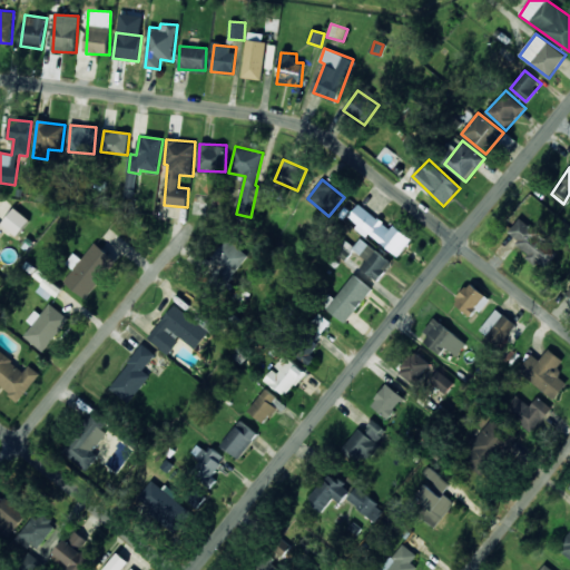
[(412,239),(394,225),(391,228),(359,204),(347,218),(367,235),(369,233),(399,256),(412,239)]
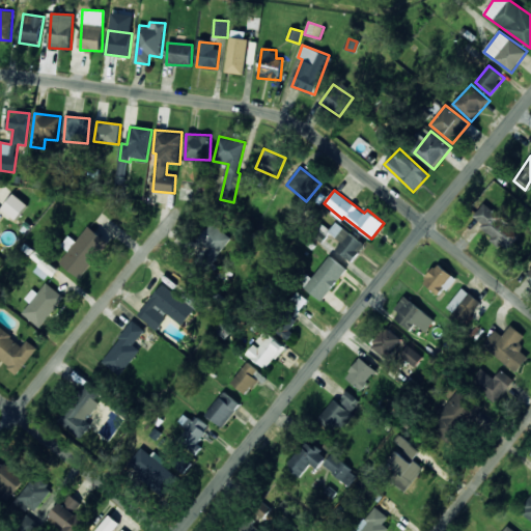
[(28,204),(14,193),(2,208),(16,220),(28,204)]
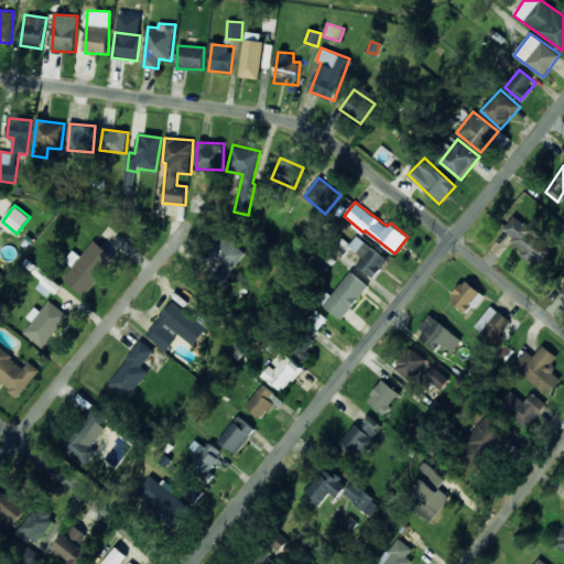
[(556,247),(511,217),(503,230),(513,236),(508,245),(543,268),(556,247)]
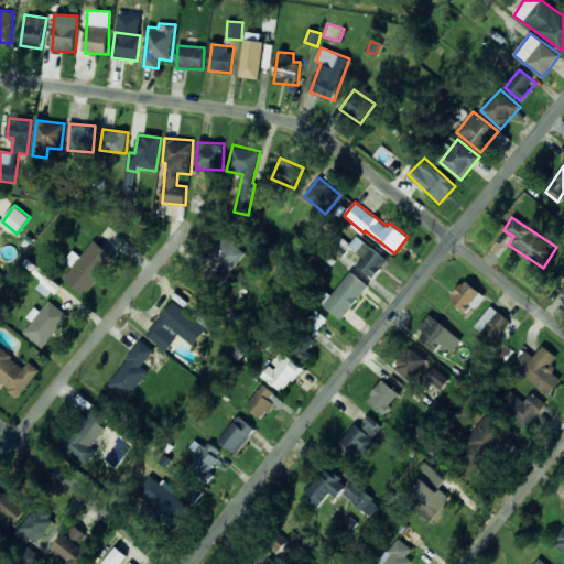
[(389,260),(357,235),(348,246),(362,258),(357,264),(373,278),(389,260)]
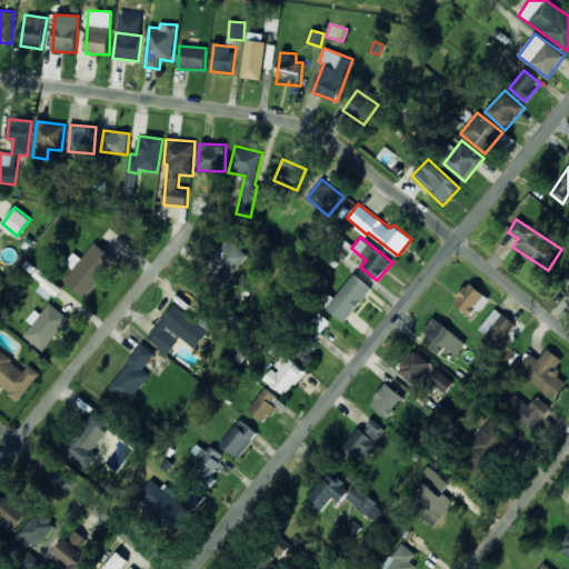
[(227,282),(248,255),(228,238),(213,256),(223,263),(216,273),(227,282)]
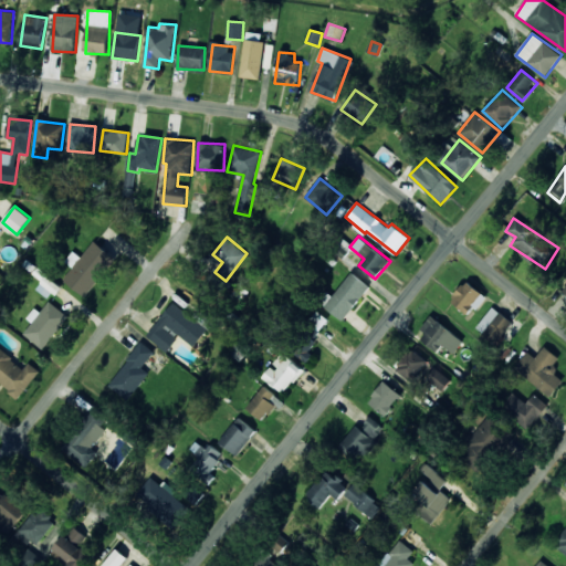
[(81,258),(73,251),(65,261),(73,268),(64,280),(85,296),(116,258),(94,241),(81,258)]
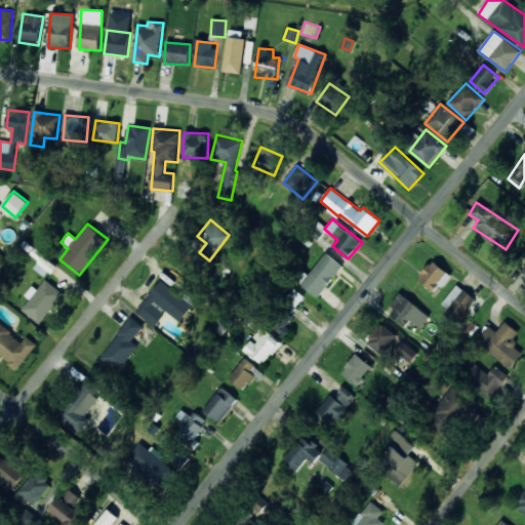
[(344,267),(328,252),(301,283),(317,297),(344,267)]
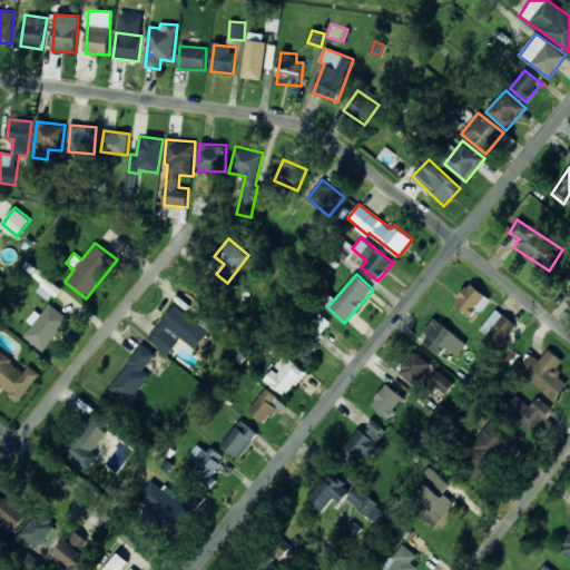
[(60,290),(48,278),(38,291),(49,302),(60,290)]
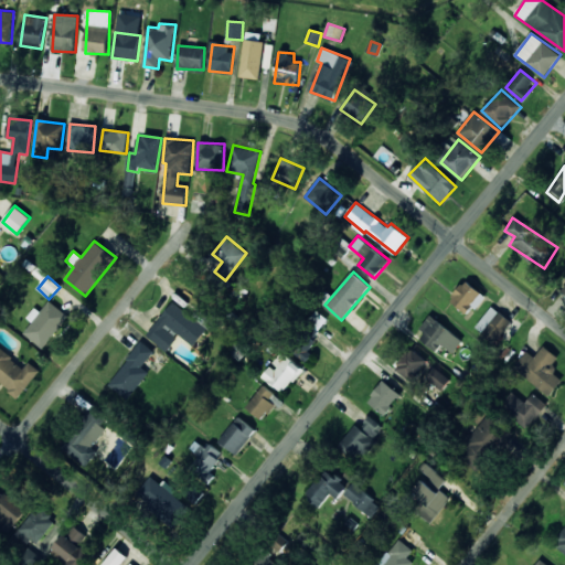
[(469,316),(486,296),(466,280),(449,299),(469,316)]
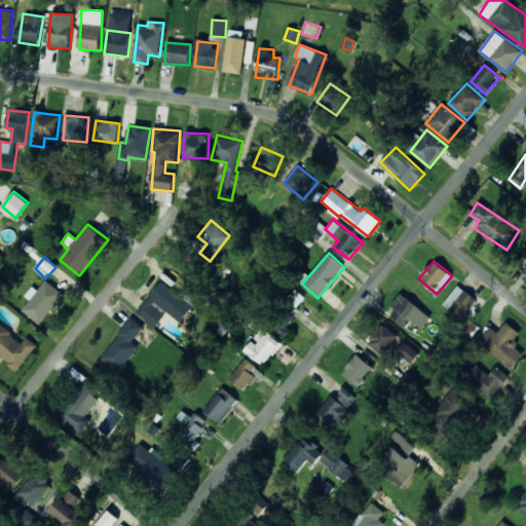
[(64,294),(46,279),(37,290),(32,286),(25,295),(30,299),(22,310),(40,325),(64,294)]
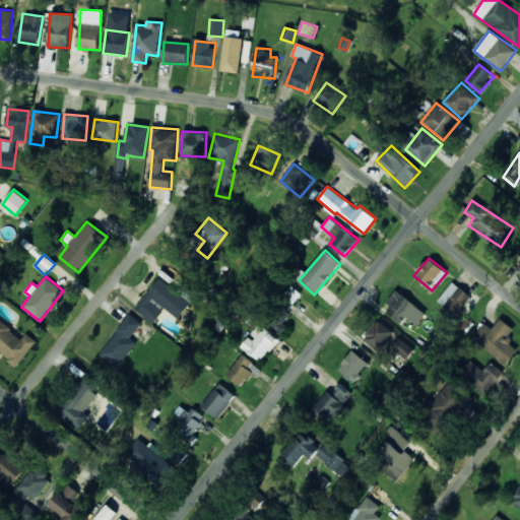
[(134,309),(153,323),(165,309),(178,319),(191,302),(159,277),(134,309)]
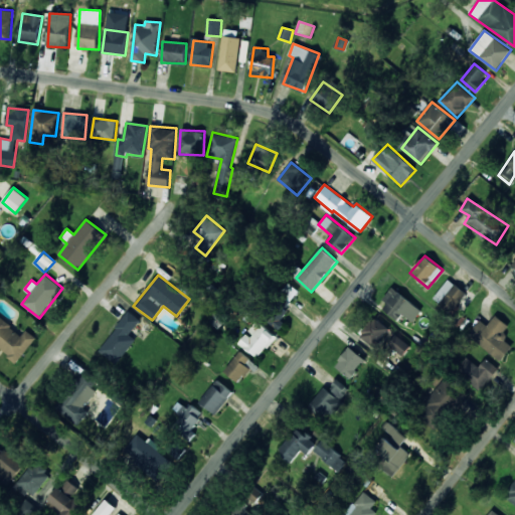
[(452,313),(467,293),(448,279),(433,299),(452,313)]
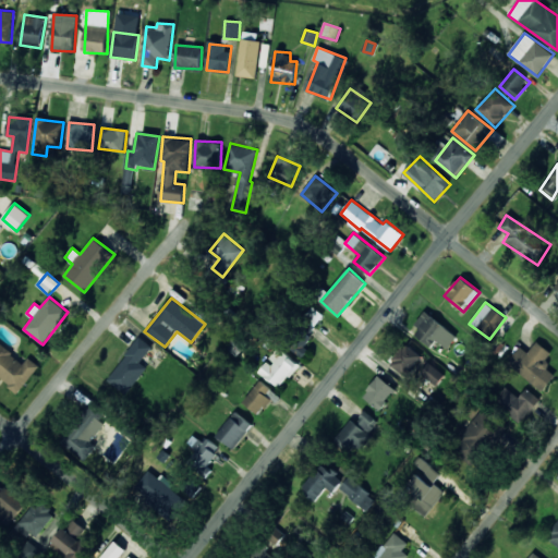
[(305,316),(316,325),(324,315),(313,306),(305,316)]
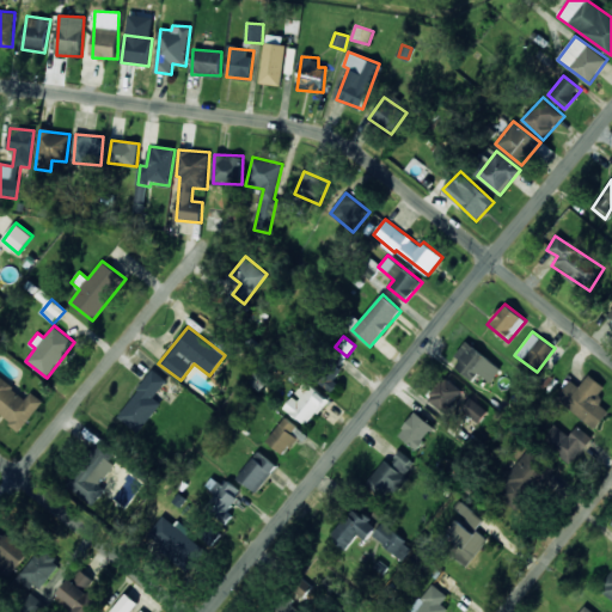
[(491,383),(502,367),(466,343),(452,366),(473,380),(478,373),(491,383)]
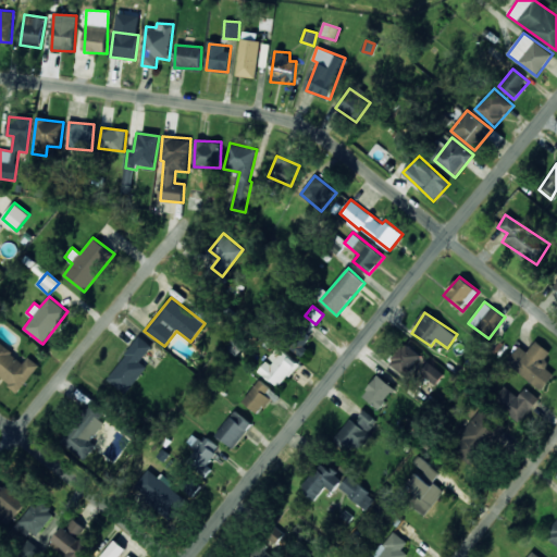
[(289,345),(300,357),(314,344),(305,332),(289,345)]
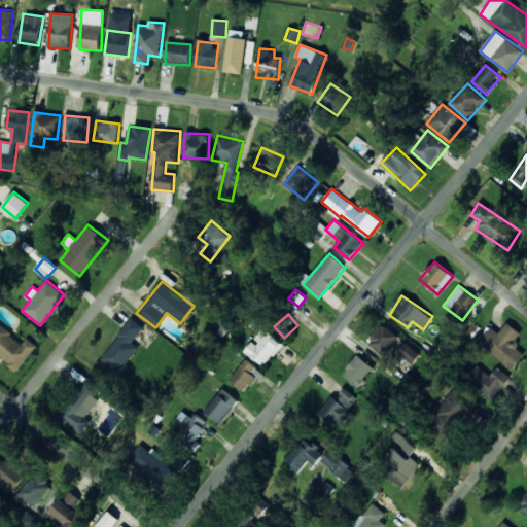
[(139,347),(132,342),(144,327),(133,318),(100,358),(118,373),(139,347)]
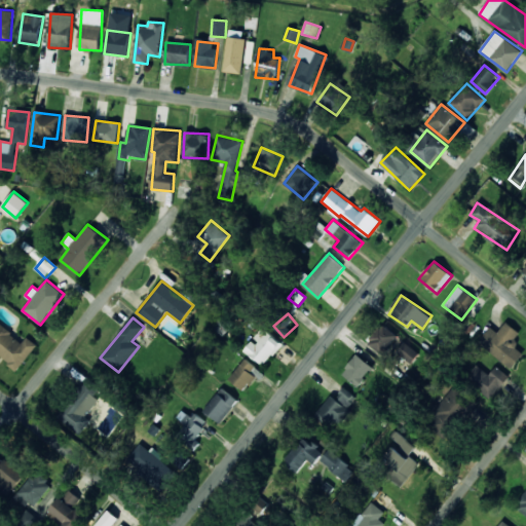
[(522,332),(505,322),(498,332),(490,327),(478,345),(514,367),(523,352),(513,346),(522,332)]
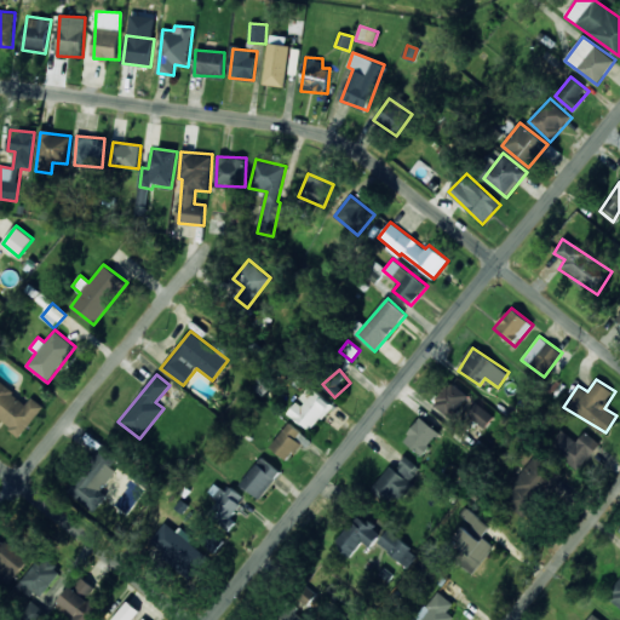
[(44,406),(32,397),(28,402),(0,382),(0,419),(21,436),(44,406)]
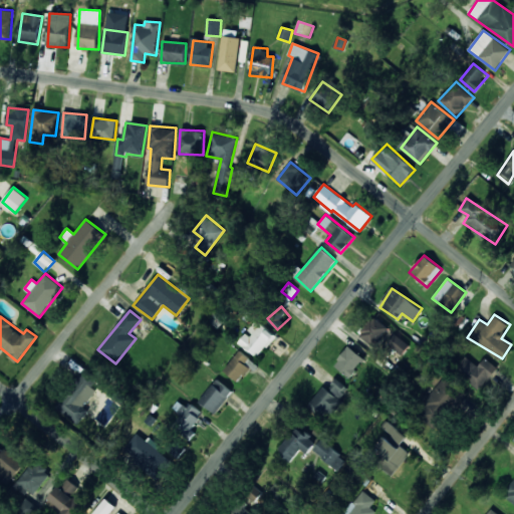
[(359,336),(374,347),(389,327),(372,316),(359,336)]
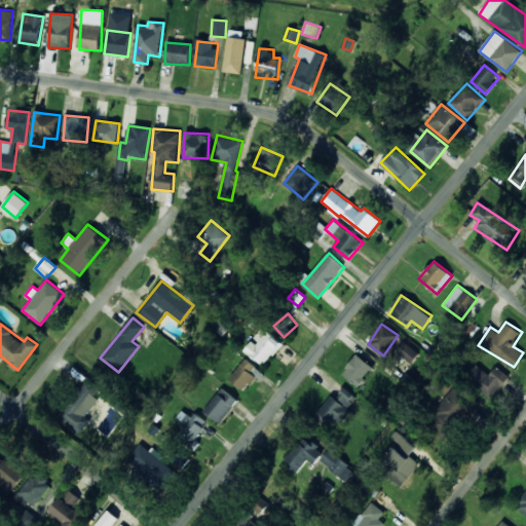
[(253,339),(245,350),(264,366),(283,343),(262,327),(253,339)]
